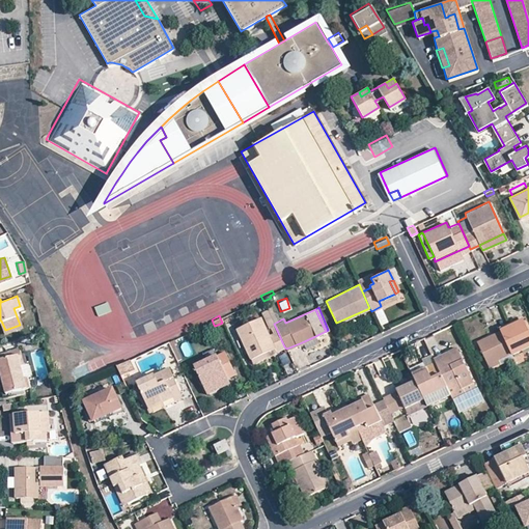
[(235,328),(250,358),(274,346),(268,333),(259,316),(235,328)]
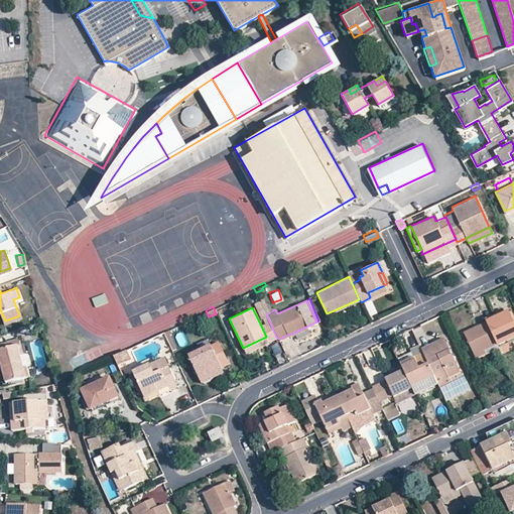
[(485,319),(496,343),(513,334),(513,325),(507,309),(485,319)]
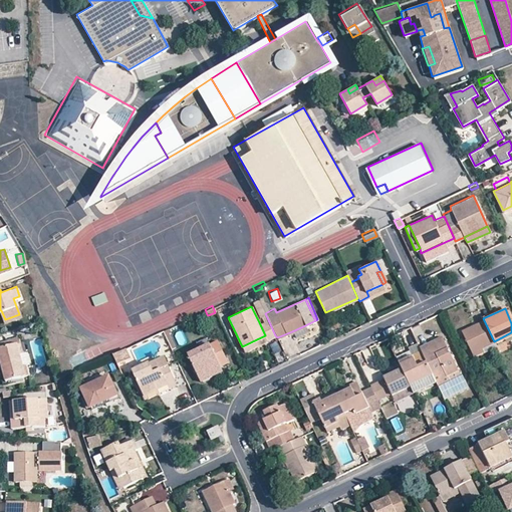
[(205,309),(191,315),(193,318),(203,313),(204,315),(207,314),(205,309)]
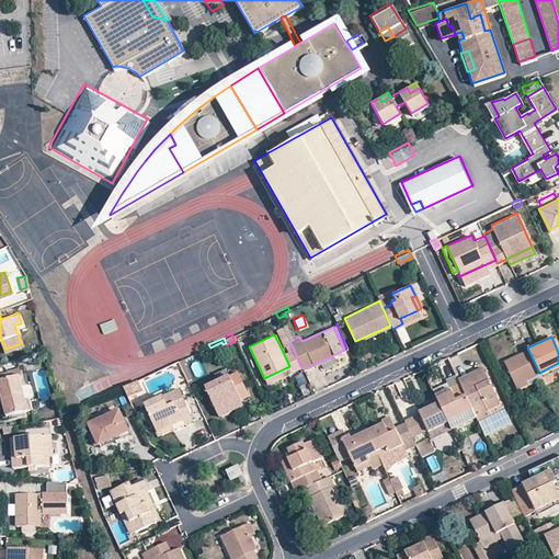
[(289,366),(264,378),(266,385),(292,372),(291,371),(300,366),(289,342),(284,344),(287,350),(283,352),(289,366)]
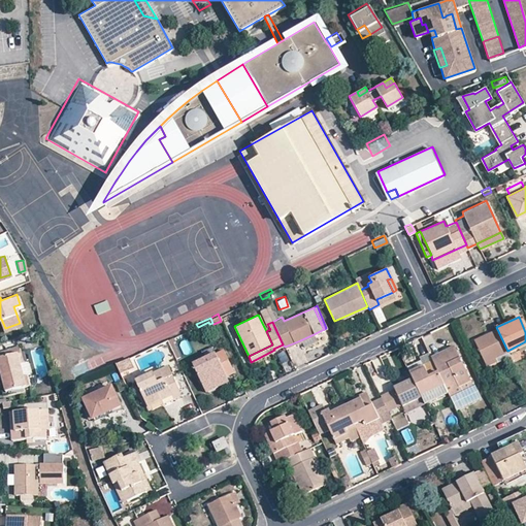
[(507,351),(496,327),(473,338),(484,361),(507,351)]
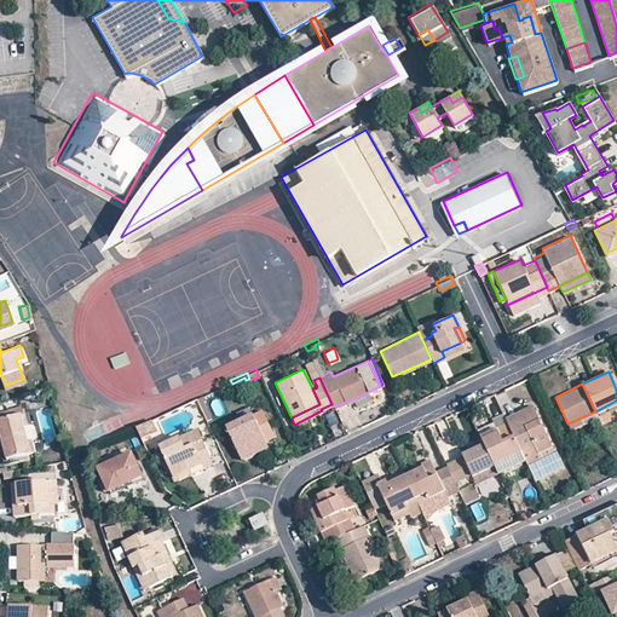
[(368,392),(352,399),(355,405),(370,398),(368,392)]
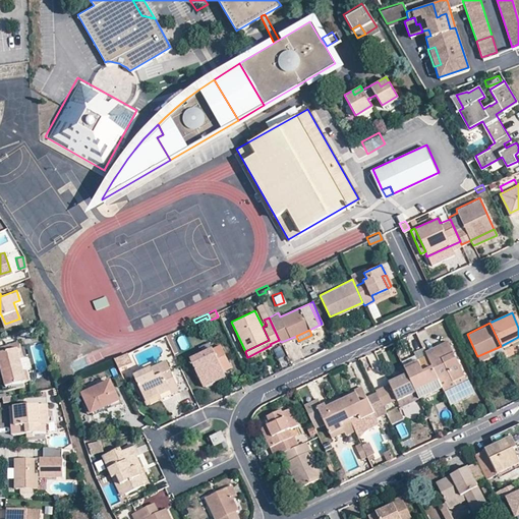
[(175,350),(168,336),(165,338),(172,352),(175,350)]
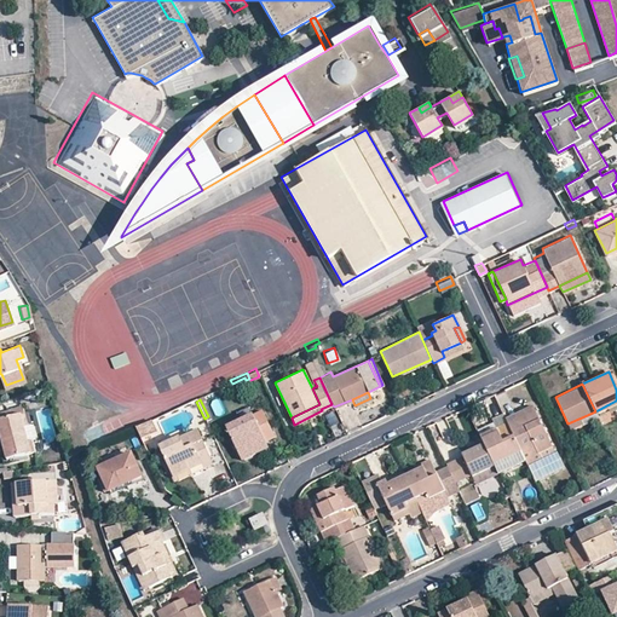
[(531,403),(522,408),(530,424),(538,420),(531,403)]
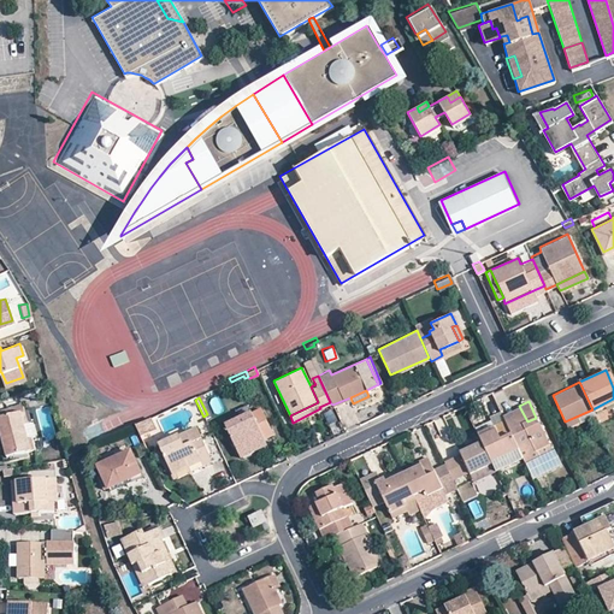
[(236,417),(249,409),(246,402),(232,408),(236,417)]
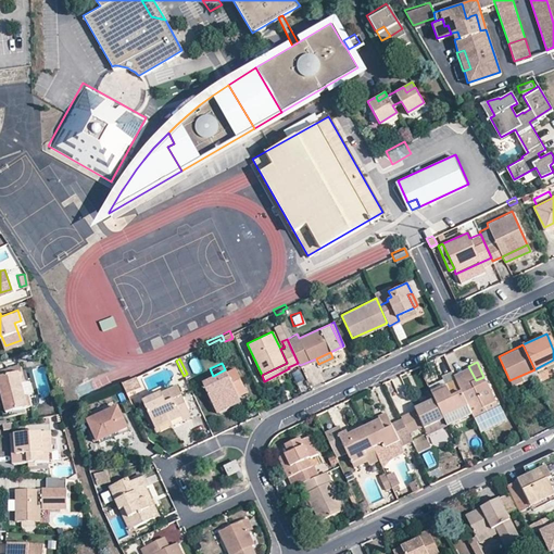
[(201,382),(215,411),(227,405),(224,399),(236,392),(237,394),(246,391),(234,366),(225,369),(213,376),(201,382)]
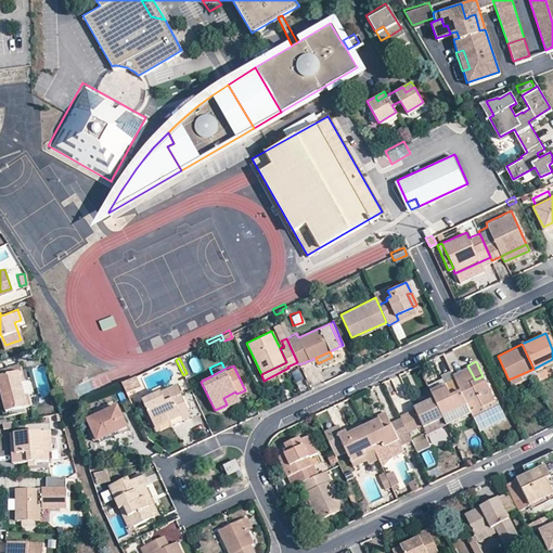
[(453,376),(470,410),(493,399),(483,376),(475,380),(467,365),(452,373),(453,376)]
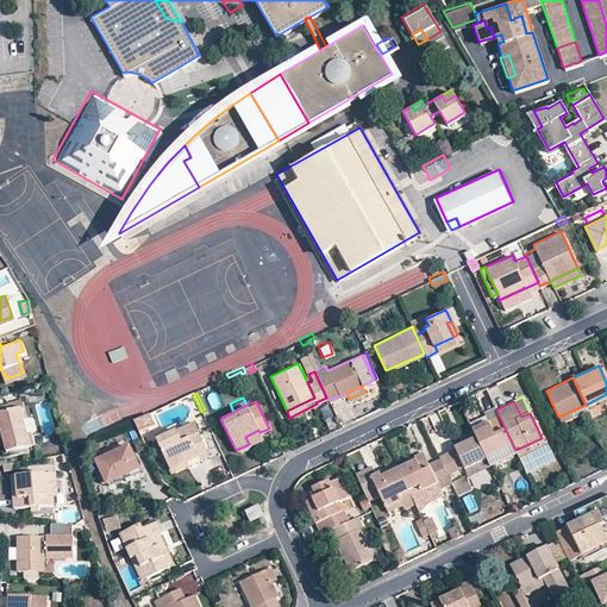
[(0,433),(2,433),(5,443),(24,438),(20,427),(25,426),(23,418),(26,417),(23,405),(0,411),(0,433)]
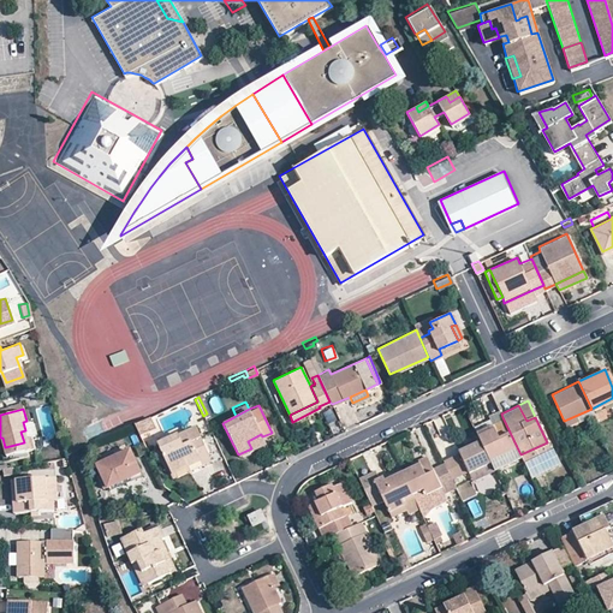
[(521,454),(503,417),(501,414),(499,409),(487,415),(488,417),(472,424),(476,430),(477,435),(489,460),(493,468),(521,454)]
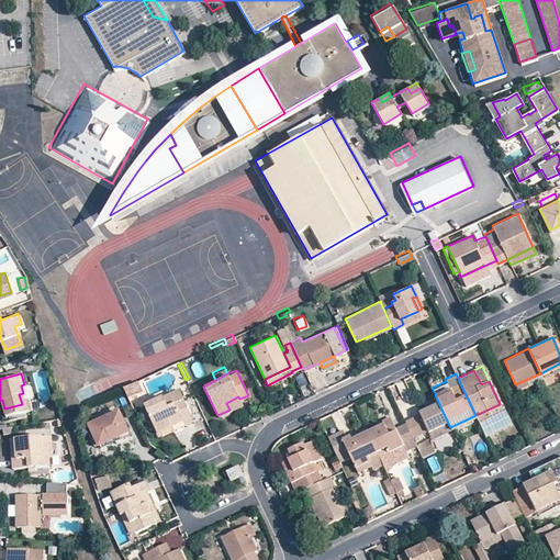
[(540,373),(515,384),(517,389),(541,378),(540,373)]
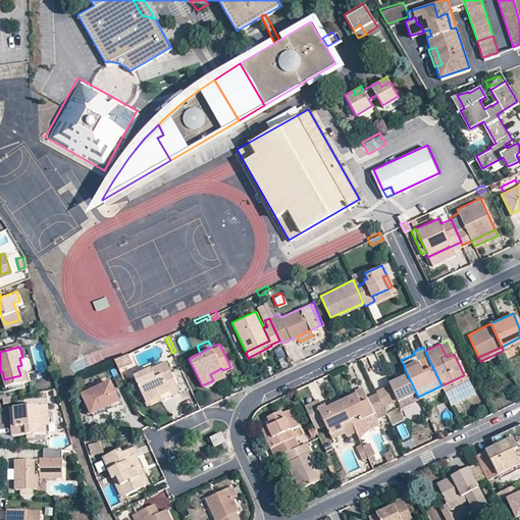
[(123,353),(113,358),(117,367),(127,362),(123,353)]
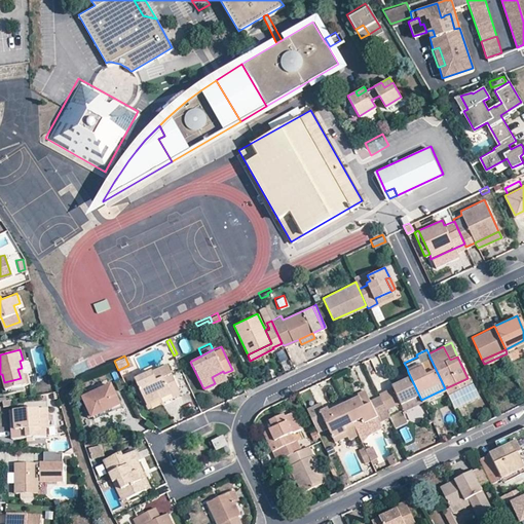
[(165,363),(134,378),(145,404),(169,393),(171,397),(180,393),(165,363)]
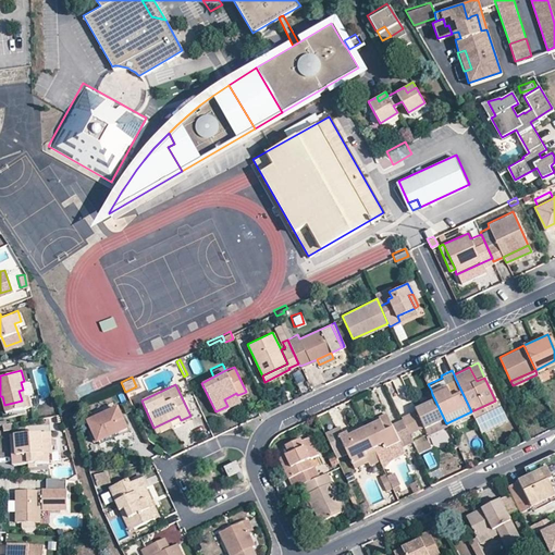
[(443,417),(432,394),(431,390),(420,395),(423,402),(414,407),(415,408),(401,416),(402,418),(407,431),(422,424),(423,427),(443,417)]
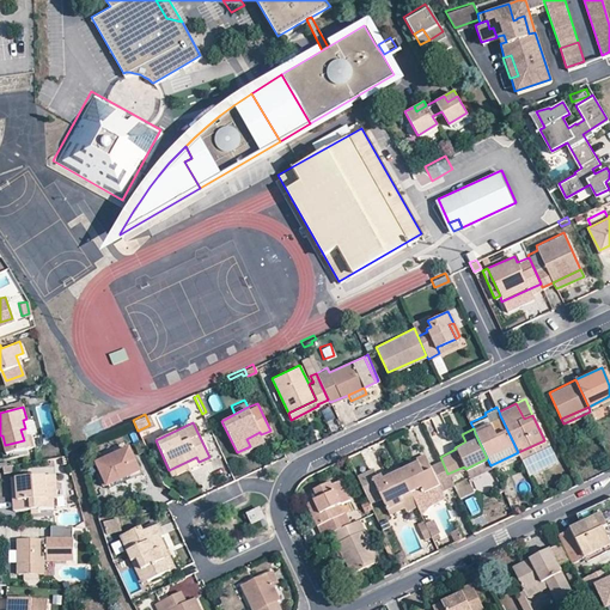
[(264,440),(261,434),(260,432),(246,439),(250,446),(264,440)]
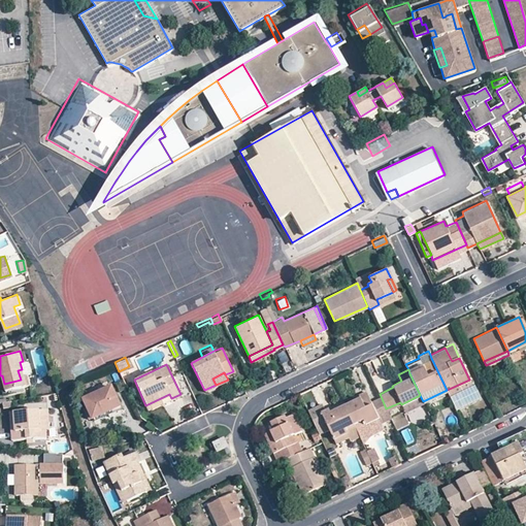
[(79,393),(91,417),(118,404),(109,385),(97,390),(95,386),(79,393)]
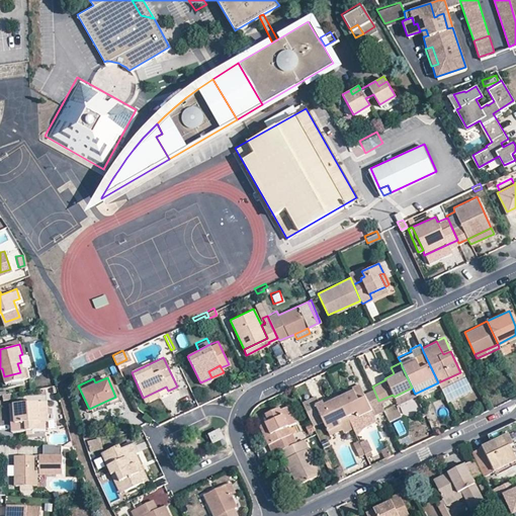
[(352,390),(337,397),(347,416),(351,426),(354,431),(363,423),(360,418),(372,412),(382,408),(378,401),(373,389),(363,394),(357,382),(350,385),(352,390)]
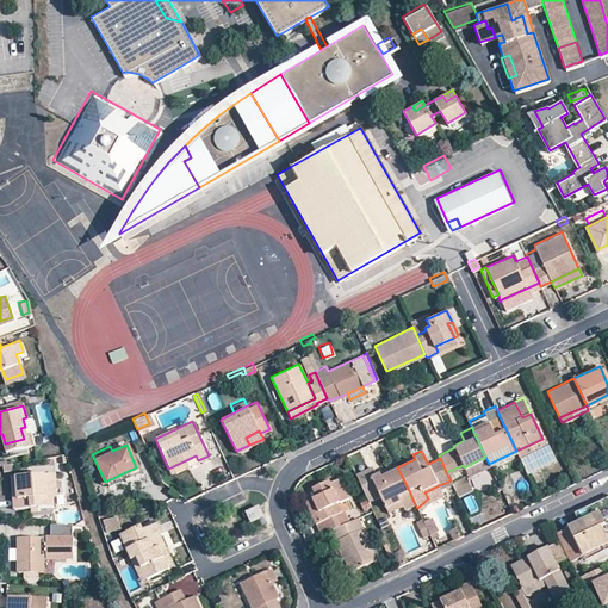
[(168,469),(171,472),(198,460),(196,456),(168,469)]
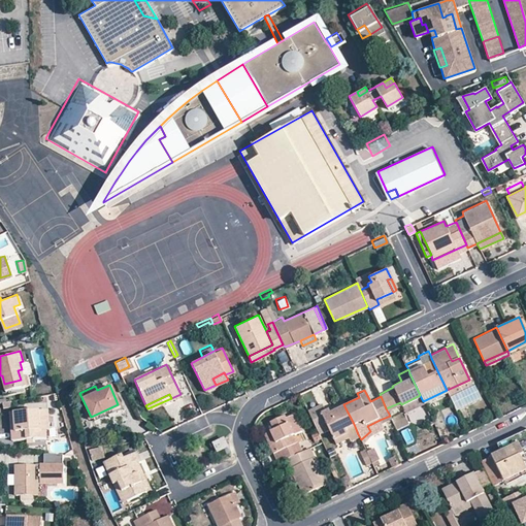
[(420,395),(401,404),(404,412),(424,402),(423,401),(420,395)]
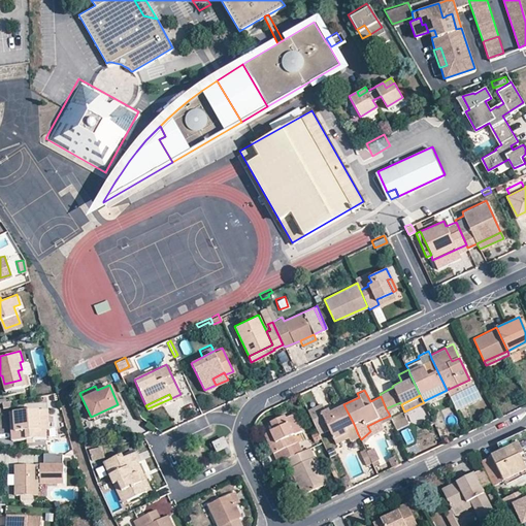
[(317,432),(327,427),(320,412),(316,403),(305,408),(317,432)]
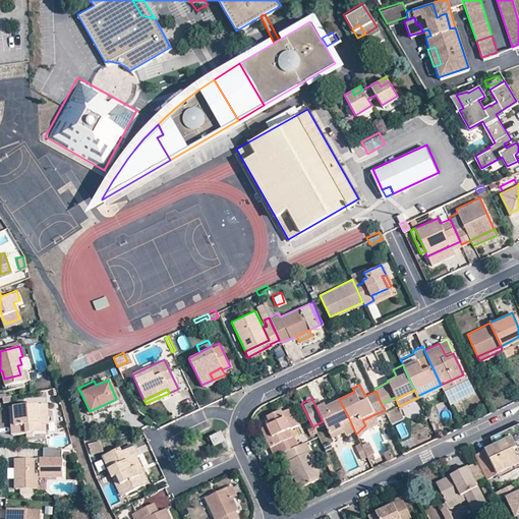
[(349,418),(339,399),(325,406),(323,402),(315,406),(323,421),(328,433),(341,426),(343,431),(344,434),(353,428),(349,418)]
